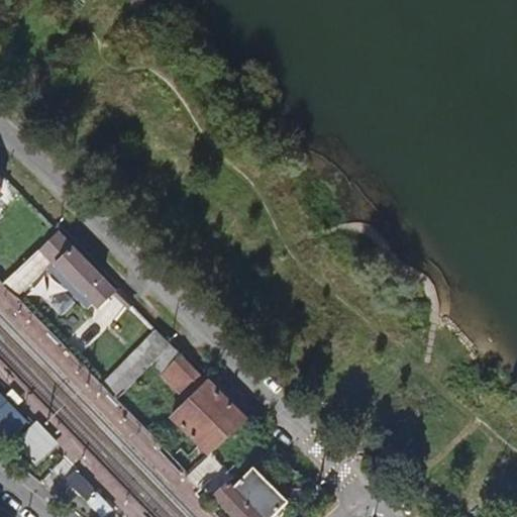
[(98,308),(117,290),(95,268),(59,231),(27,262),(4,285),(16,296),(52,261),(98,308)]
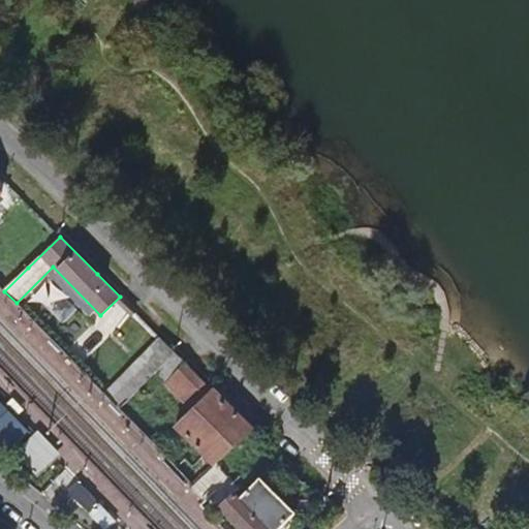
[(12,251),(0,262),(0,286),(4,291),(28,268),(12,251)]
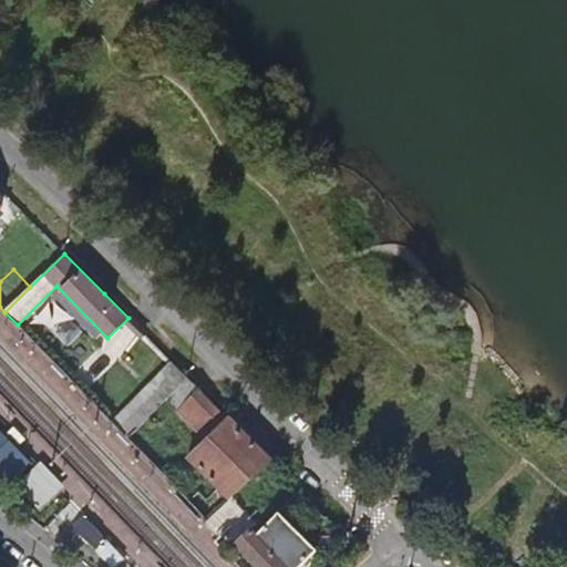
[(172,361),(112,421),(127,436),(187,377),(172,361)]
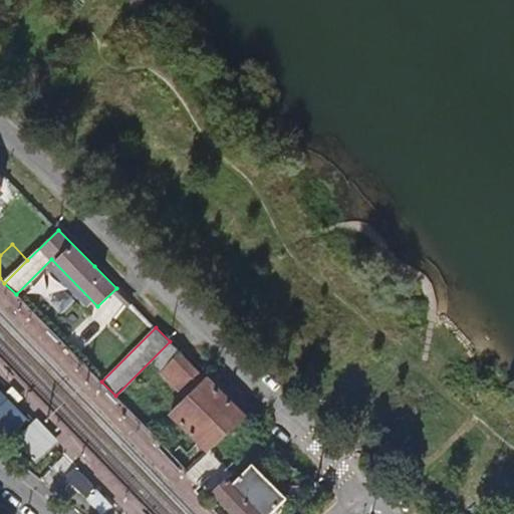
[(186,454),(195,464),(246,419),(181,352),(161,373),(187,400),(171,416),(198,444),(186,454)]
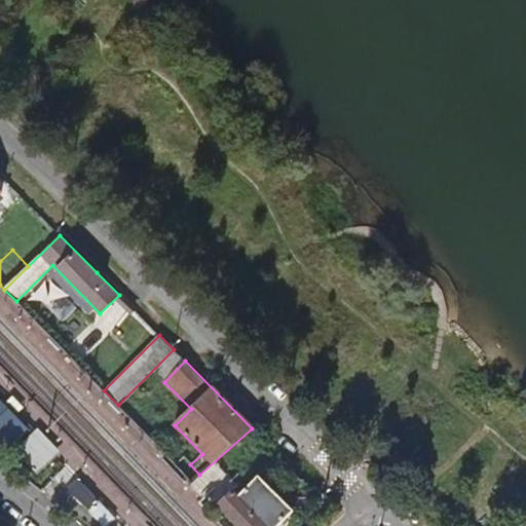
[(0,431),(12,444),(28,428),(0,402),(0,431)]
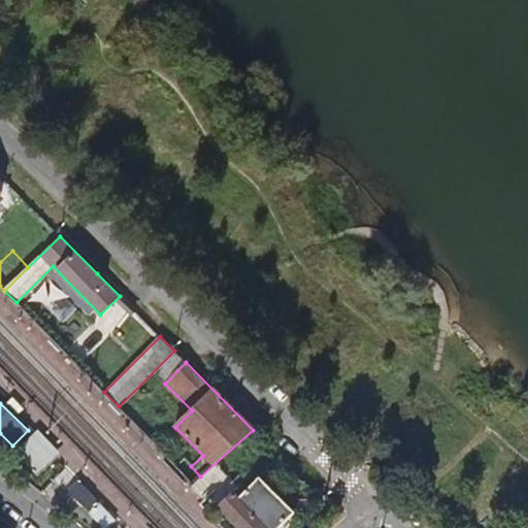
[(38,476),(57,459),(34,435),(15,453),(38,476)]
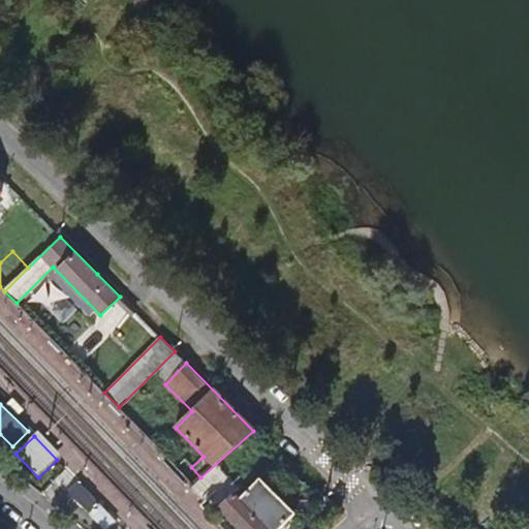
[(235,495),(219,510),(238,528),(281,528),(283,528),(281,526),(293,515),(259,479),(240,498),(239,499),(235,495)]
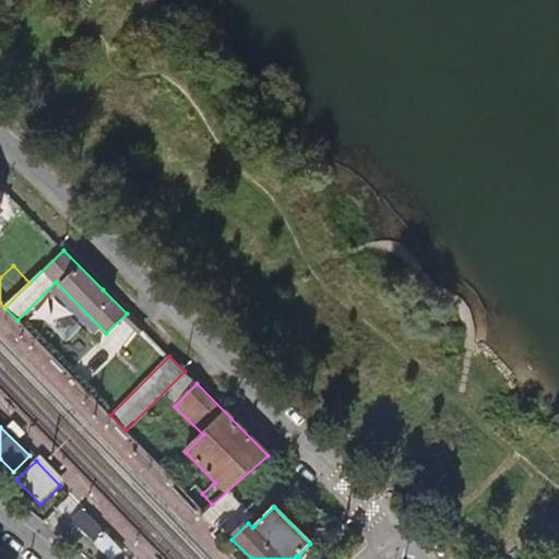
[(96,544),(107,534),(84,511),(74,521),(96,544)]
